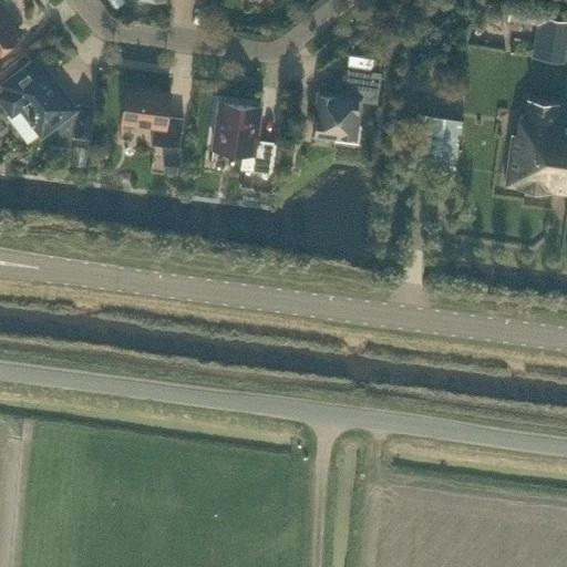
[(0,49),(19,35),(0,9),(0,49)]
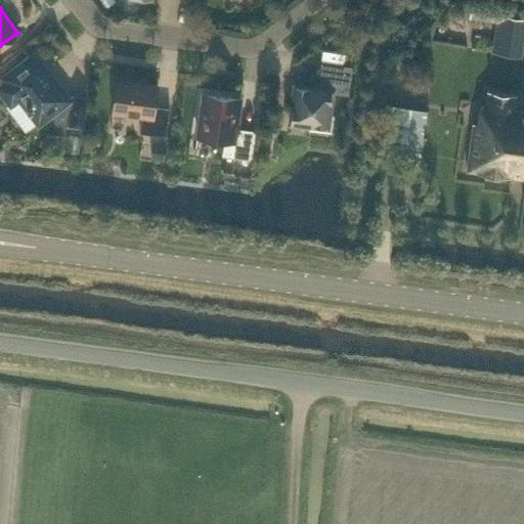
[(498,13),(493,50),(518,53),(523,17),(498,13)]
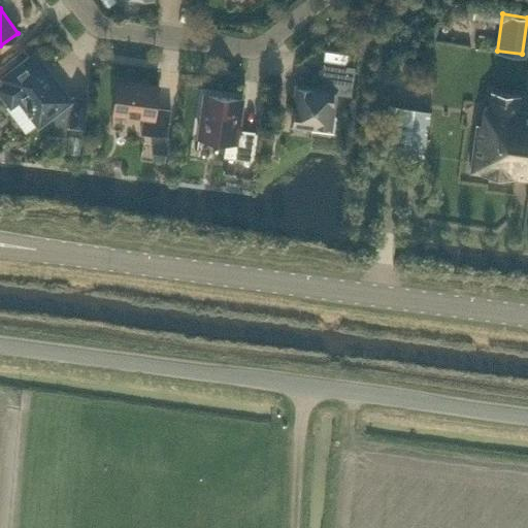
[(47,68),(45,68),(35,55),(7,75),(10,79),(0,87),(0,89),(10,103),(9,104),(10,105),(20,98),(28,109),(27,110),(29,112),(30,112),(38,123),(44,119),(47,123),(83,128),(87,99),(72,97),(69,100),(52,77),(53,75),(47,68)]
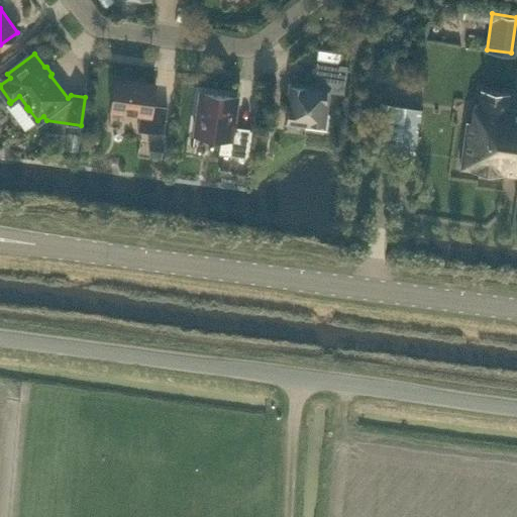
[(342,91),(345,66),(317,63),(314,86),(302,85),(289,95),(285,121),(305,124),(305,128),(326,130),(329,113),(325,112),(328,89),(342,91)]
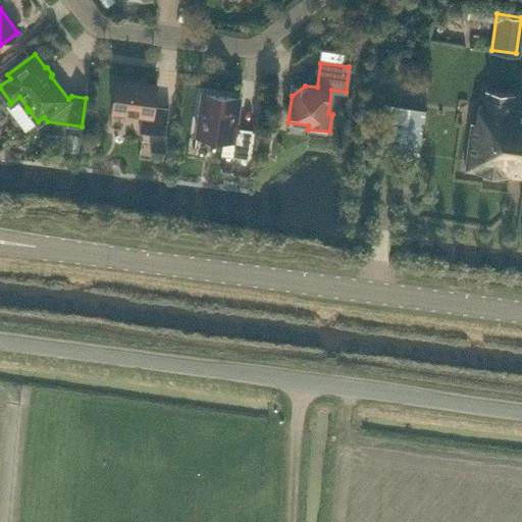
[(154,105),(157,85),(116,80),(111,117),(112,117),(113,111),(141,114),(139,132),(165,135),(168,107),(154,105)]
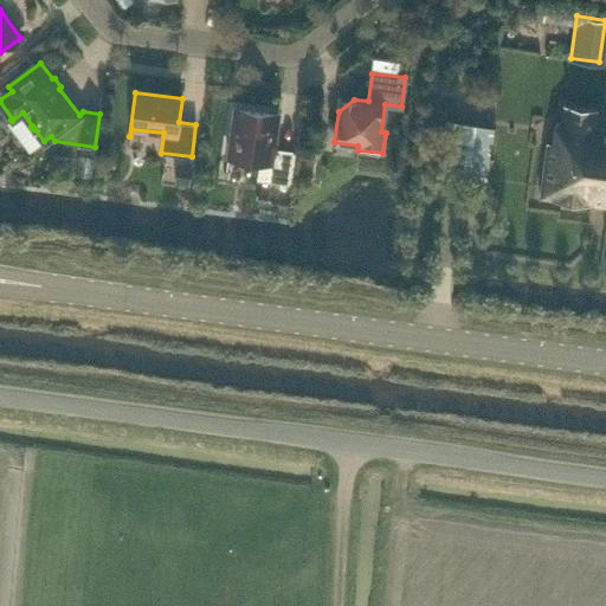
[(605,127),(594,126),(597,110),(562,105),(561,121),(555,120),(552,142),(547,142),(540,197),(605,206),(605,127)]
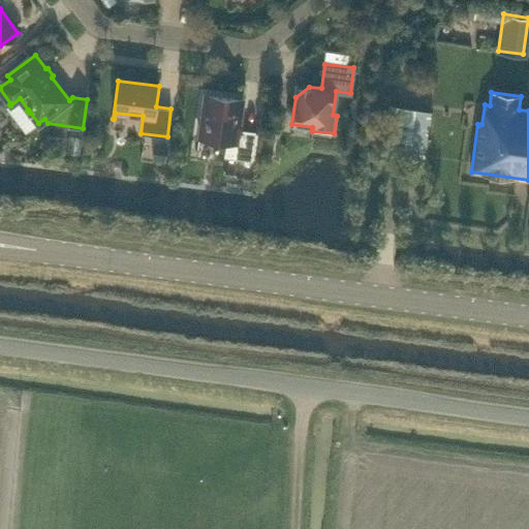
[(206,95),(206,93),(205,93),(198,138),(199,138),(199,136),(226,139),(224,156),(251,159),(255,131),(239,129),(243,98),(242,98),(242,100),(206,95)]
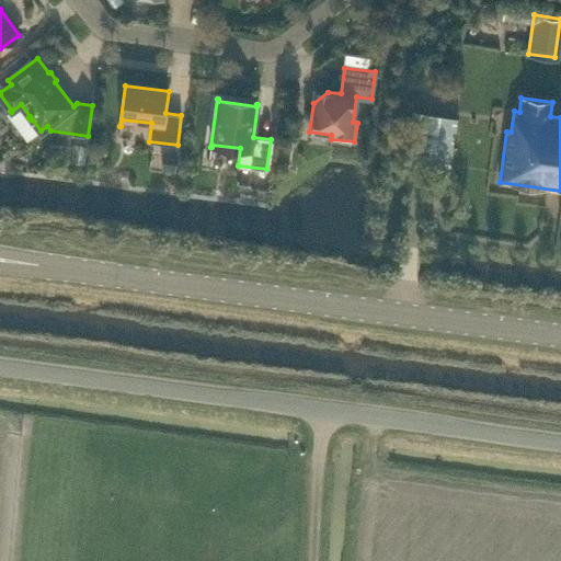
[(458,118),(412,112),(404,163),(450,170),(458,118)]
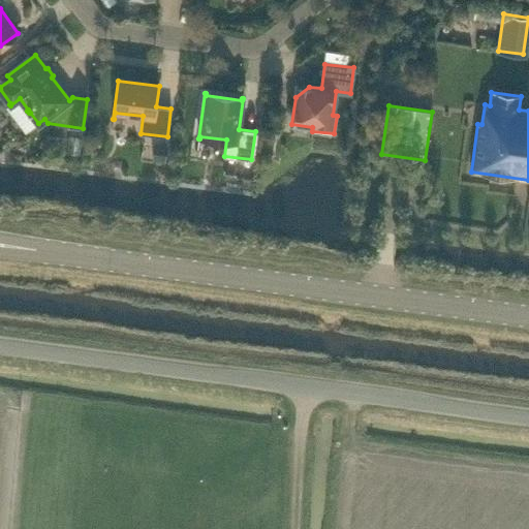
[(261,130),(258,151),(272,153),(275,132),(261,130)]
